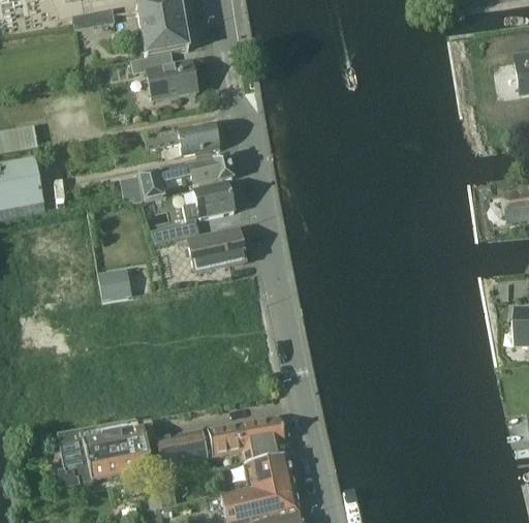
[(143,34),(147,55),(163,52),(189,47),(180,0),(152,0),(136,3),(141,24),(135,25),(137,35),(143,34)]
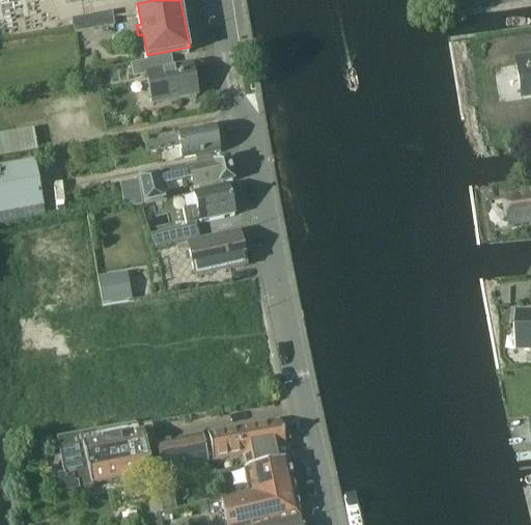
[(114,21),(111,6),(71,15),(74,28),(114,21)]
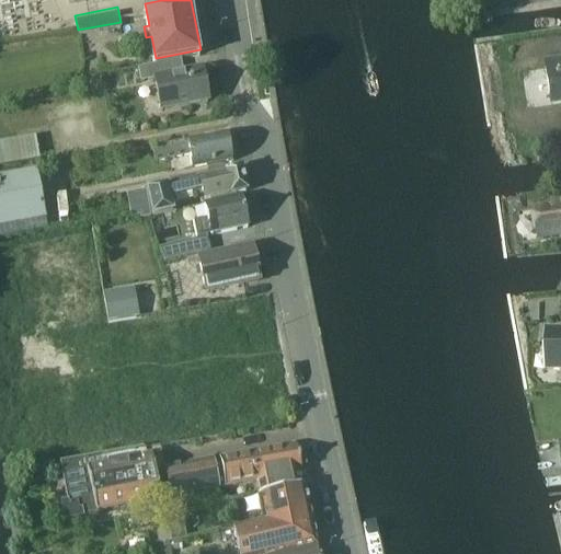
[(552,100),(560,97),(560,53),(545,56),(552,100)]
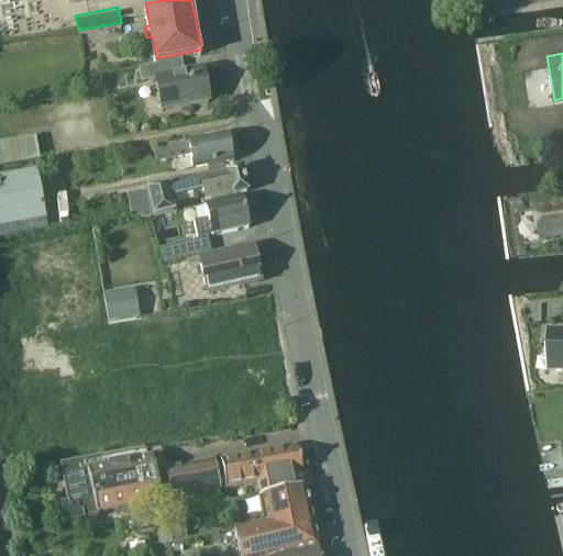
[(203,64),(176,69),(174,55),(156,58),(139,63),(141,77),(154,75),(161,107),(210,97),(203,64)]
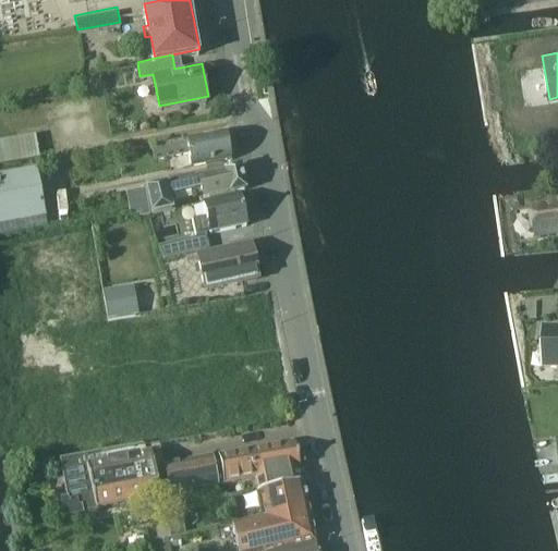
[(189,134),(153,141),(156,155),(190,148),(192,161),(231,154),(230,149),(233,148),(231,139),(229,139),(227,129),(189,135),(189,134)]
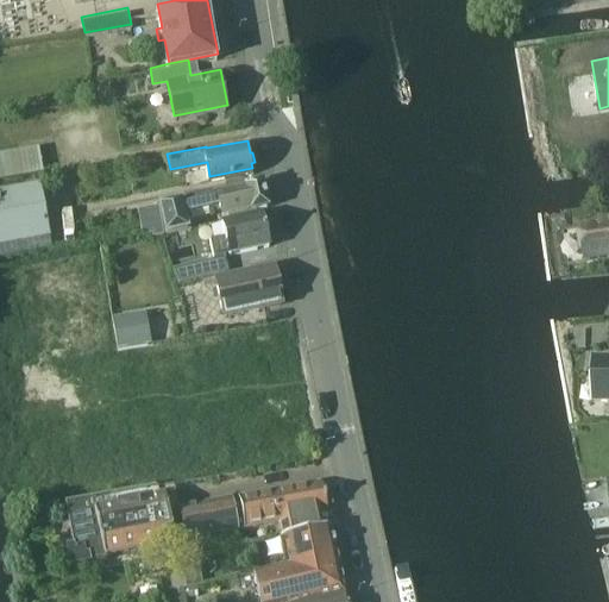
[(39,144),(0,150),(0,175),(43,168),(39,144)]
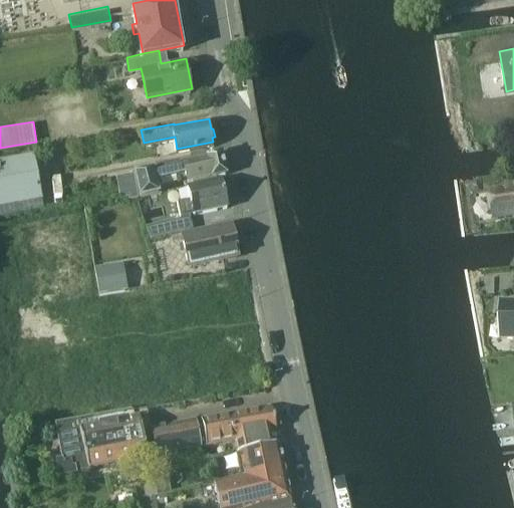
[(222,150),(154,165),(135,169),(140,192),(158,189),(155,177),(157,176),(185,170),(188,180),(227,171),(222,150)]
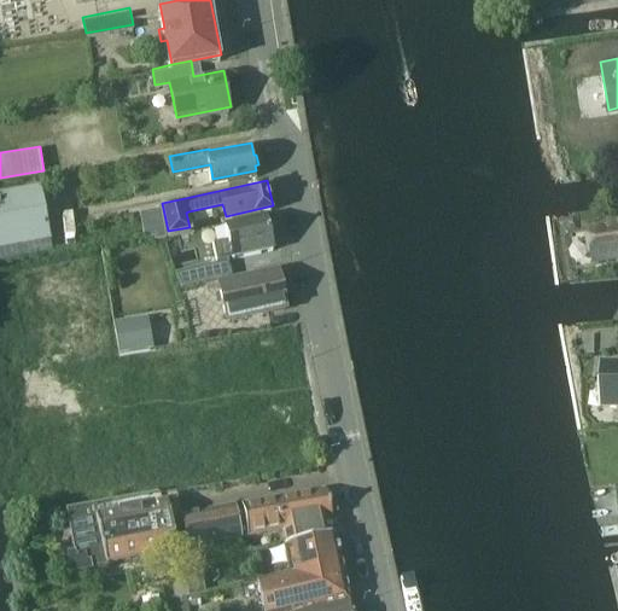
[(42,181),(0,188),(0,245),(52,237),(42,182),(42,181)]
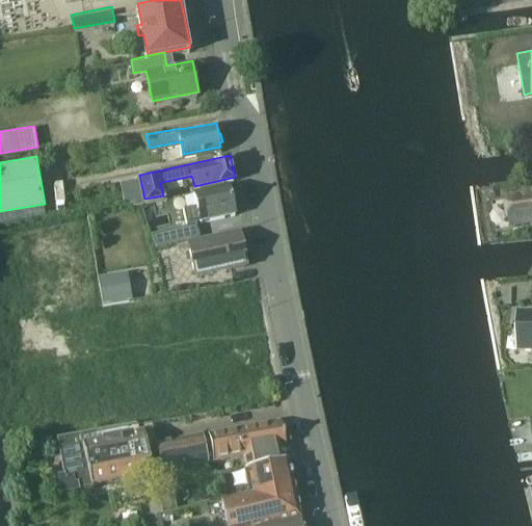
[(135,201),(144,199),(139,175),(122,178),(126,200),(135,198),(135,201)]
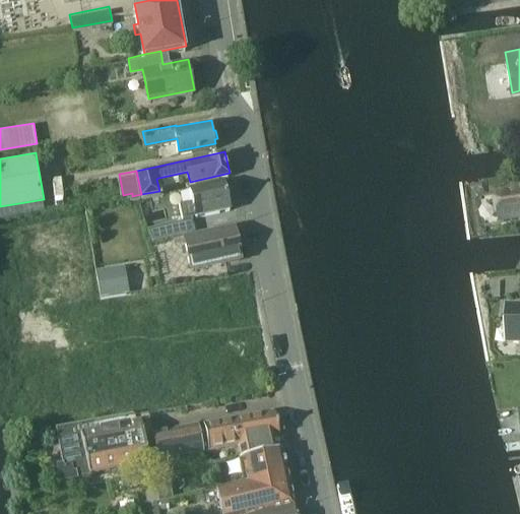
[(231,206),(230,204),(226,190),(230,190),(228,182),(225,183),(224,179),(190,186),(193,198),(180,201),(183,216),(231,206)]
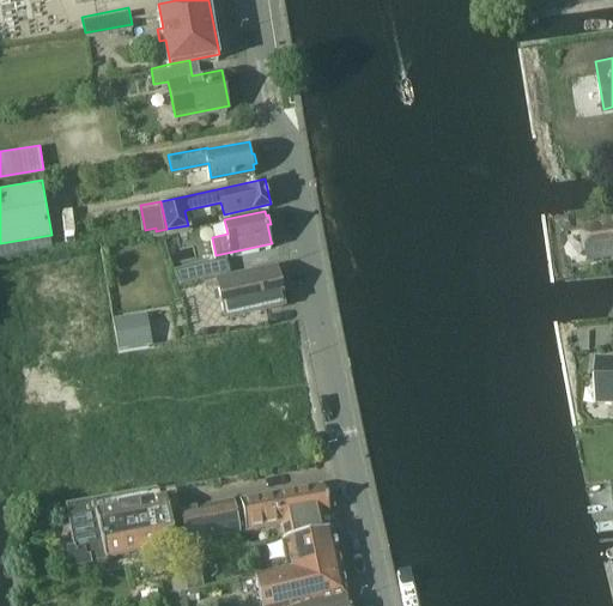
[(593,256),(612,253),(612,217),(587,222),(593,256)]
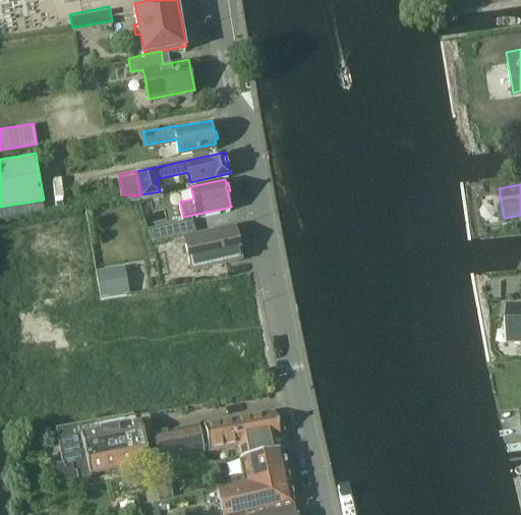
[(177,219),(149,225),(153,238),(155,238),(157,237),(180,232),(177,219)]
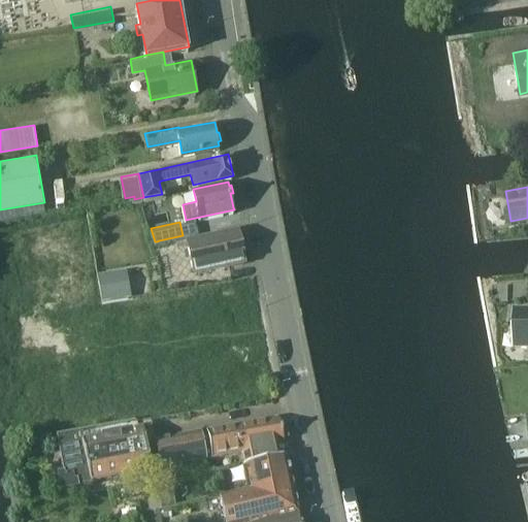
[(159,240),(157,241),(159,250),(188,242),(194,270),(245,259),(238,226),(187,238),(186,234),(183,235),(159,240)]
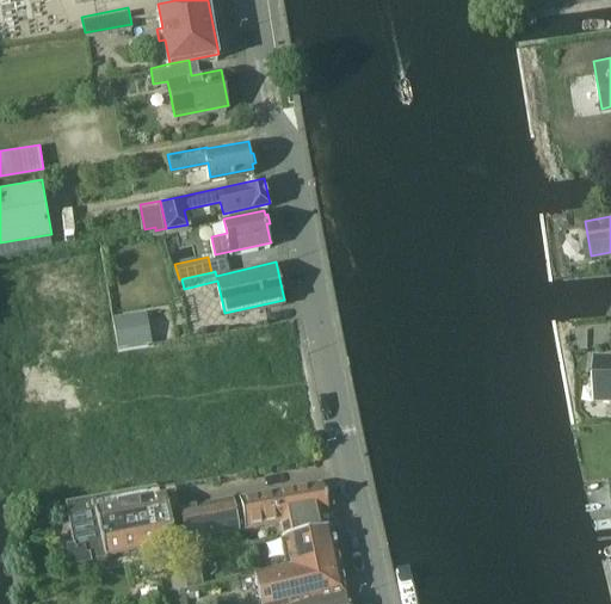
[(142,310),(113,316),(119,344),(147,339),(142,310)]
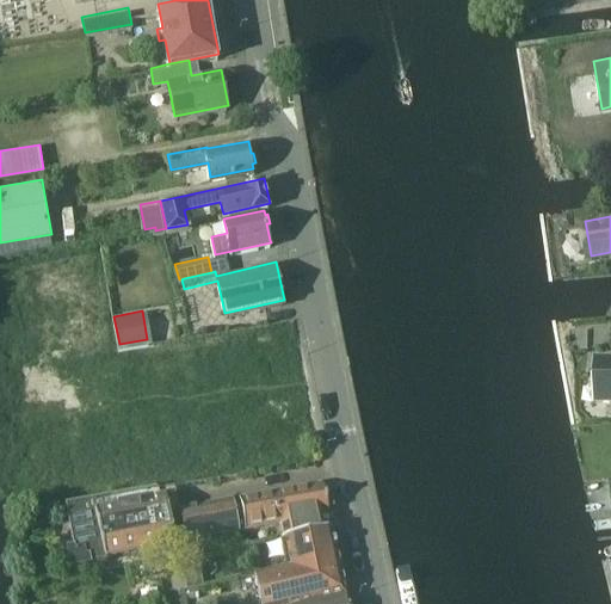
[(610,353),(597,353),(597,396),(610,395),(610,353)]
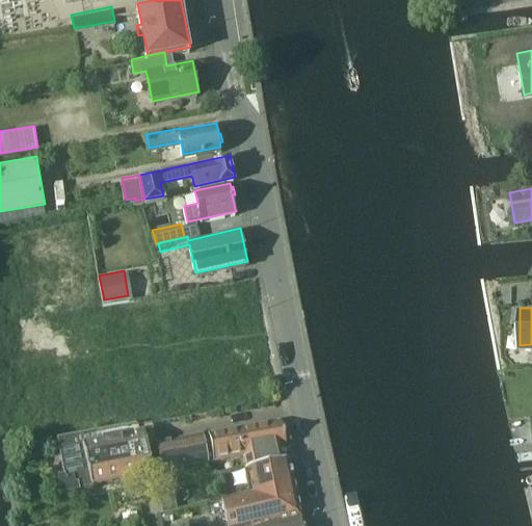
[(208,430),(157,441),(163,468),(254,449),(256,456),(244,459),(245,465),(291,455),(293,453),(291,443),(287,442),(282,416),(281,416),(208,430)]
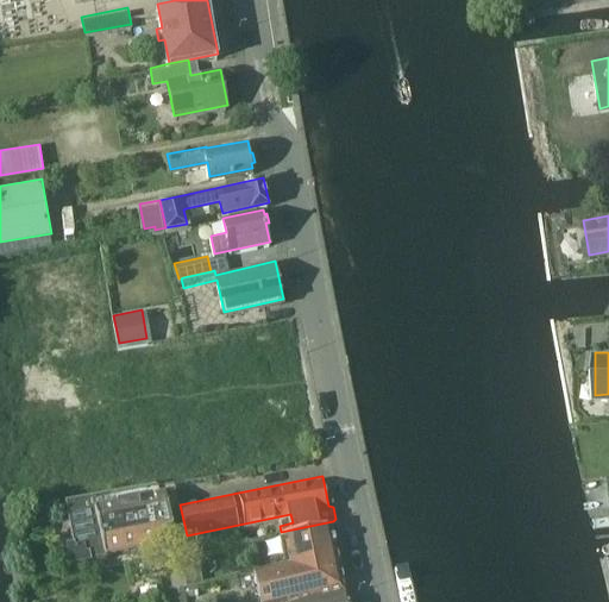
[(93,495),(66,500),(75,544),(70,545),(73,558),(105,552),(175,538),(187,535),(180,505),(169,507),(165,490),(159,491),(157,482),(93,495)]
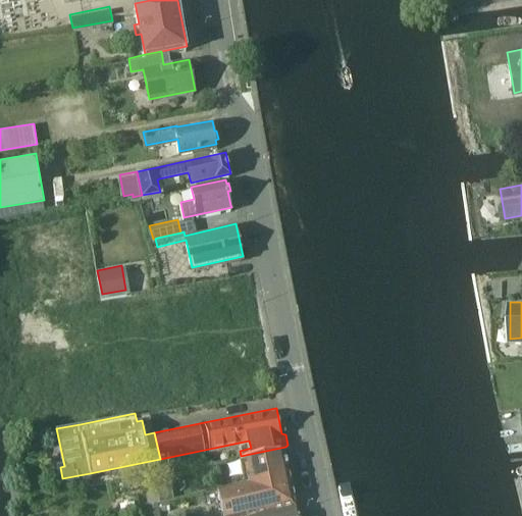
[(285,447),(241,456),(246,479),(248,479),(290,470),(284,448),(285,447)]
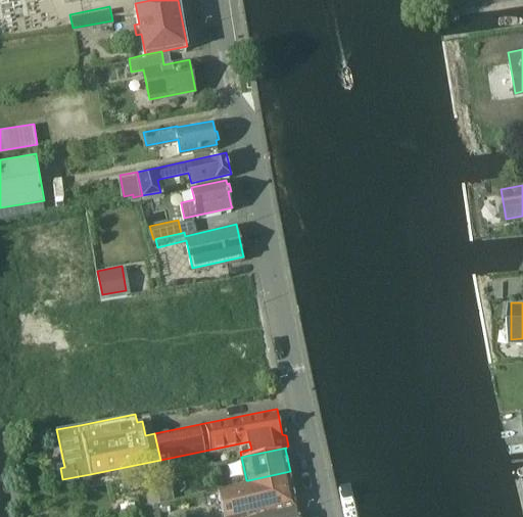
[(246,480),(216,487),(223,516),(244,516),(298,505),(290,471),(248,480),(246,480)]
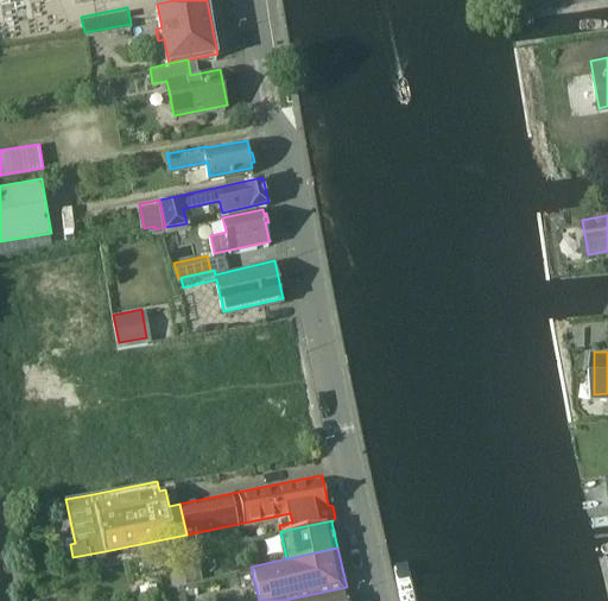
[(201,567),(184,569),(187,581),(202,579),(201,567)]
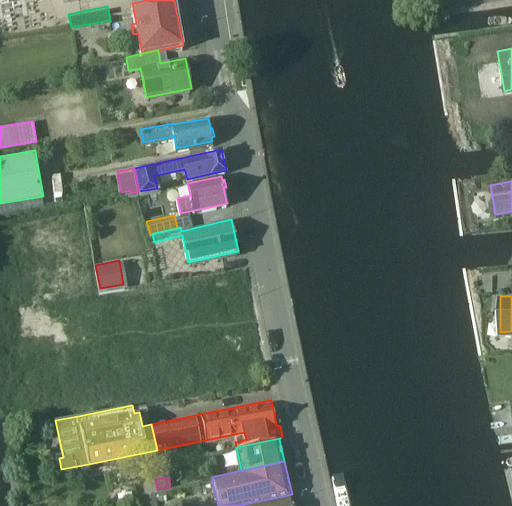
[(294,505),(292,495),(246,505),(294,505)]
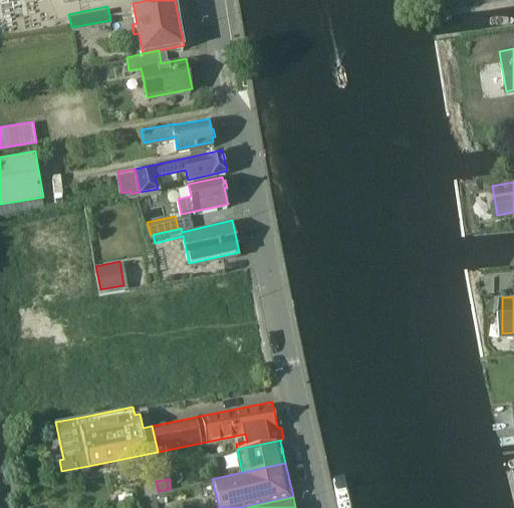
All buildings are outlined.
